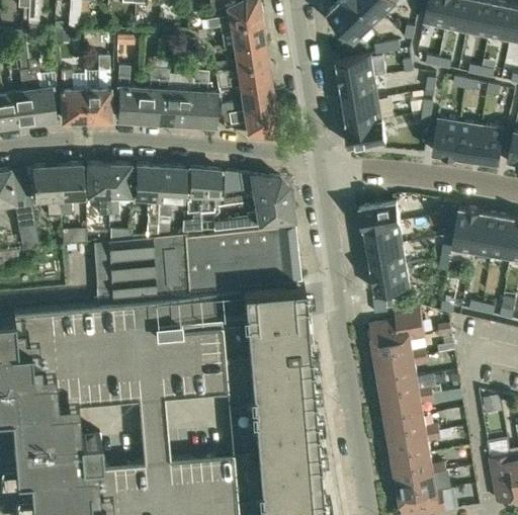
[(18,0),(18,8),(27,8),(27,0),(18,0)]
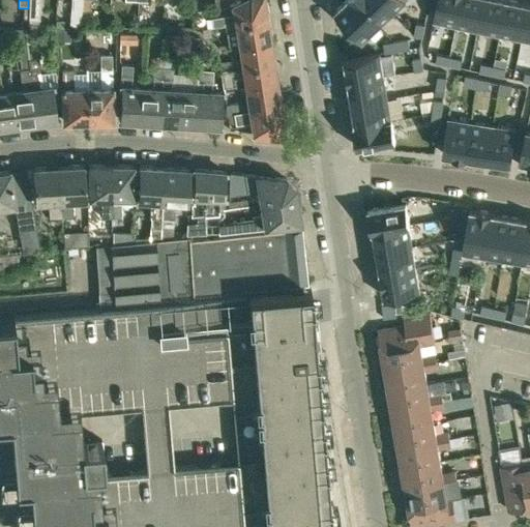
[(38,23),(39,0),(28,0),(28,8),(27,22),(38,23)]
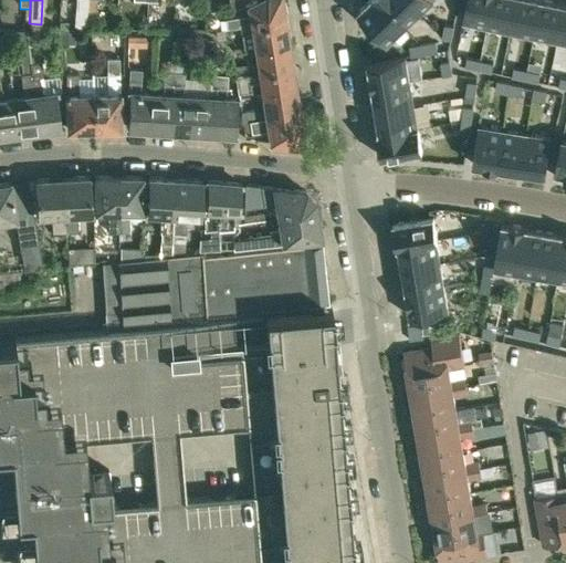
[(75,0),(74,30),(86,30),(88,0),(87,0),(75,0)]
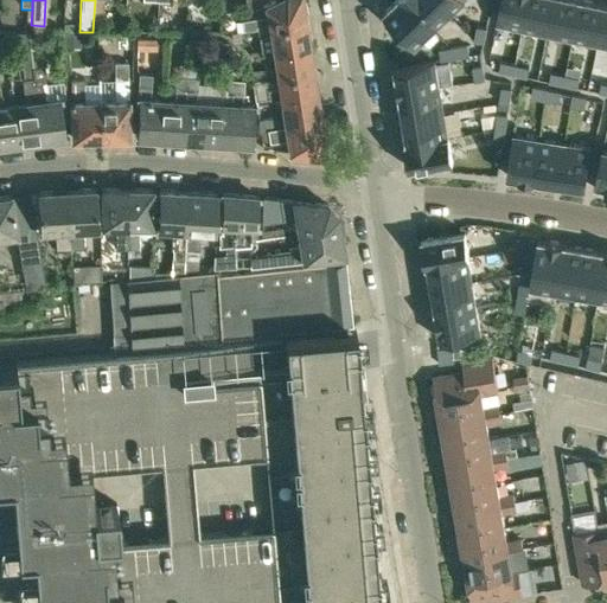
[(242,24),(243,33),(259,31),(285,26),(285,24),(294,23),(294,26),(305,25),(304,15),(306,14),(304,0),(281,0),(266,7),(267,19),(257,21),(242,24)]
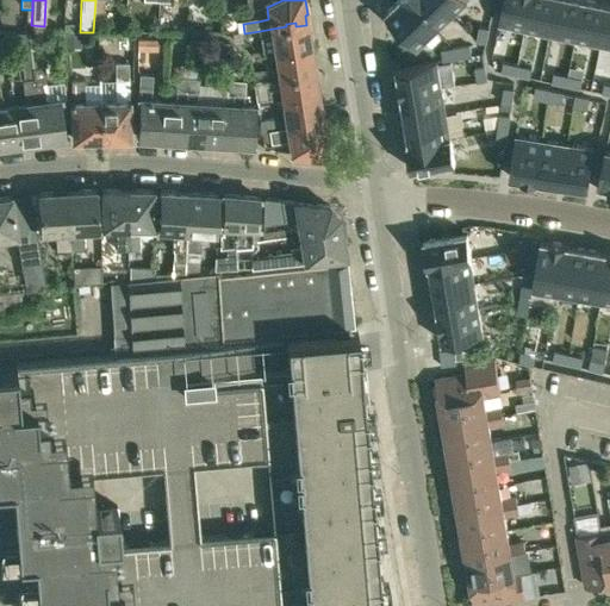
[(246,0),(246,13),(255,13),(255,0),(246,0)]
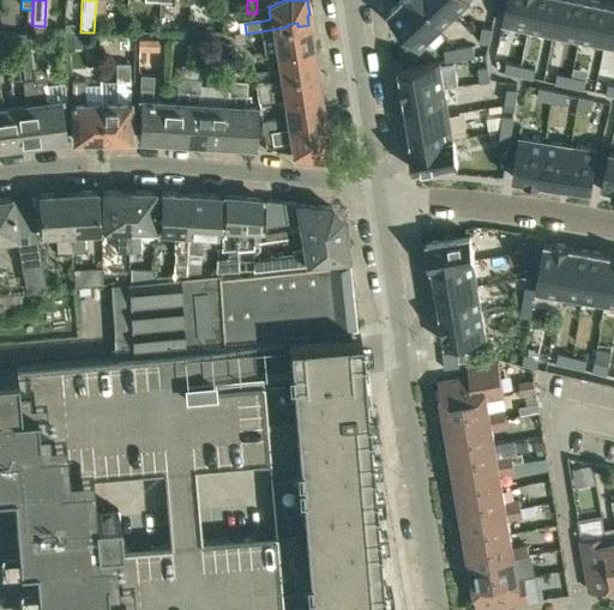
[(405,0),(404,0),(387,17),(420,49),(437,32),(405,0)]
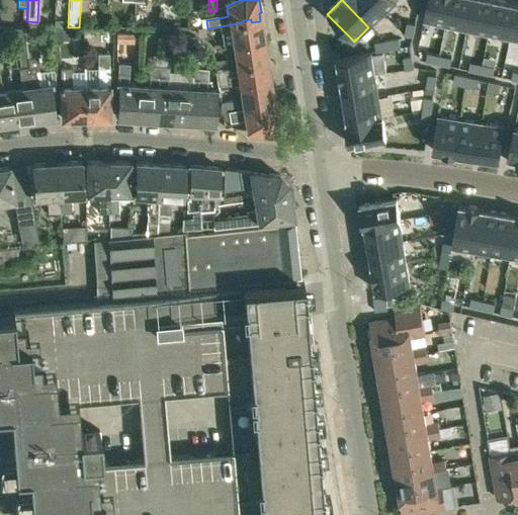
[(342,0),(368,27),(382,14),(368,0),(340,0),(341,0),(342,0)]
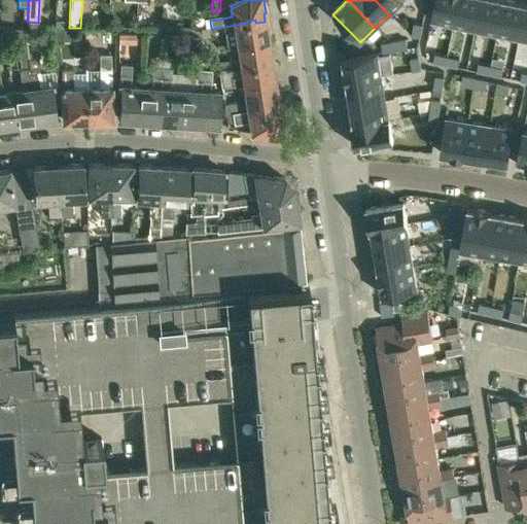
[(375,0),(389,14),(405,0),(403,0),(375,0)]
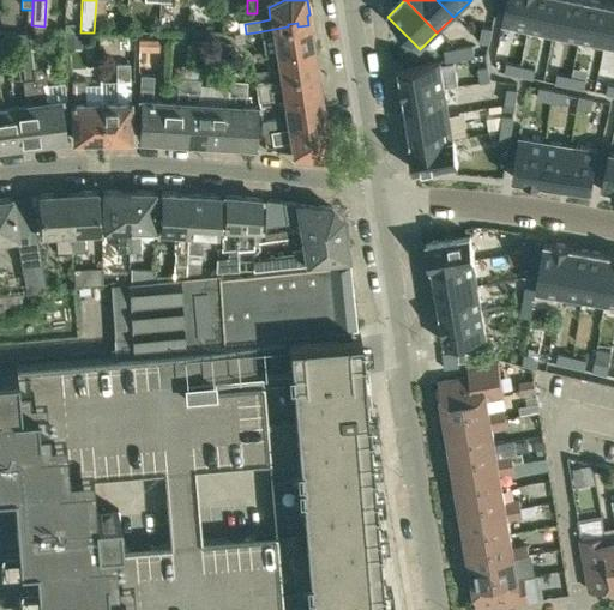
[(507,0),(501,26),(529,32),(535,0),(507,0)]
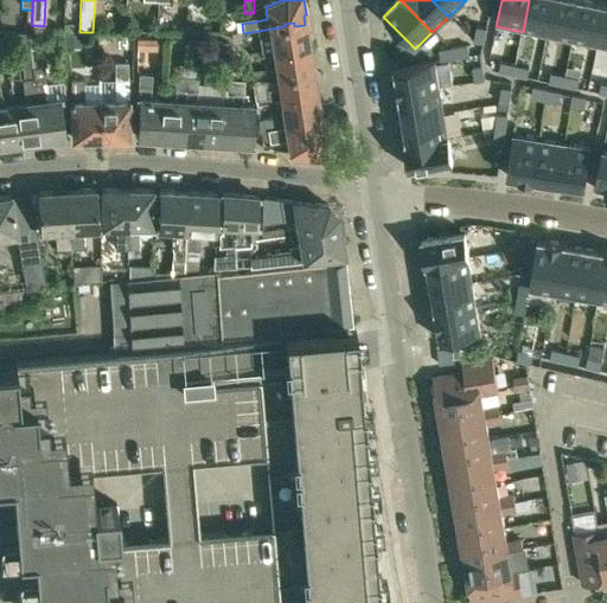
[(529,0),(523,32),(548,37),(555,0),(529,0)]
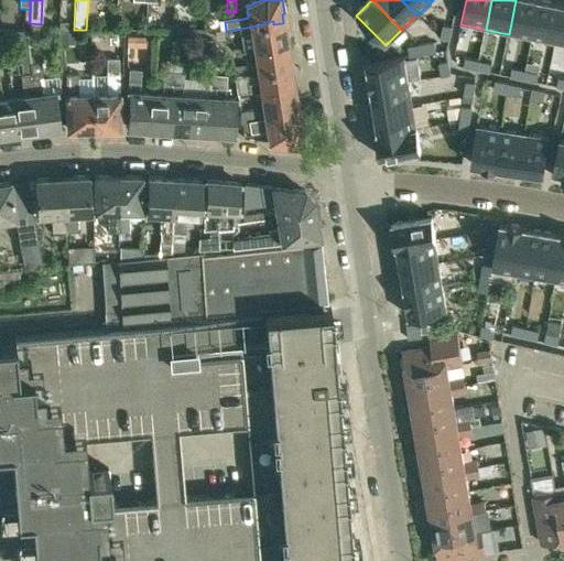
[(528,0),(516,0),(509,34),(532,40),(540,2),(528,0)]
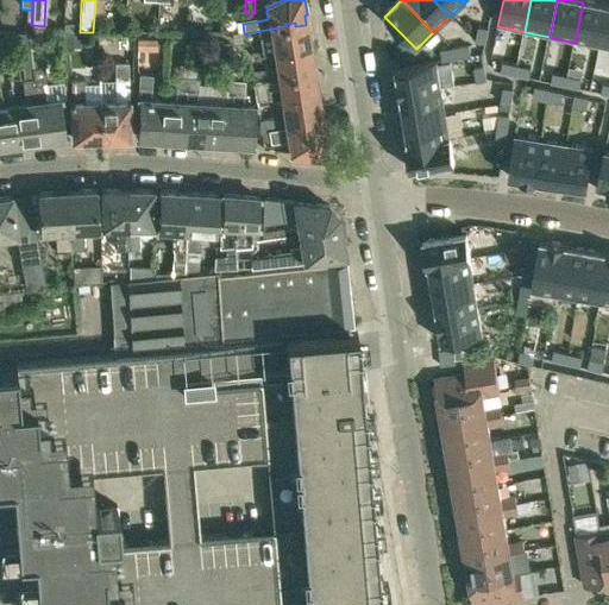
[(608,8),(583,2),(575,43),(600,48),(608,8)]
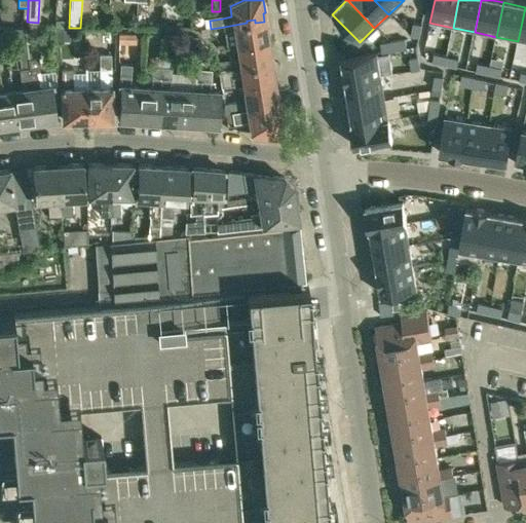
[(236,47),(269,41),(267,26),(265,27),(264,22),(255,23),(255,20),(247,21),(247,23),(224,27),(227,49),(236,47)]
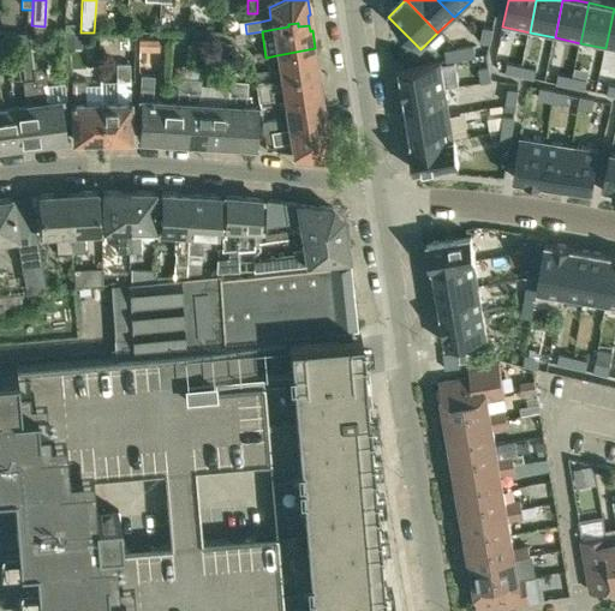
[(481,45),(490,47),(493,33),(483,30),(481,45)]
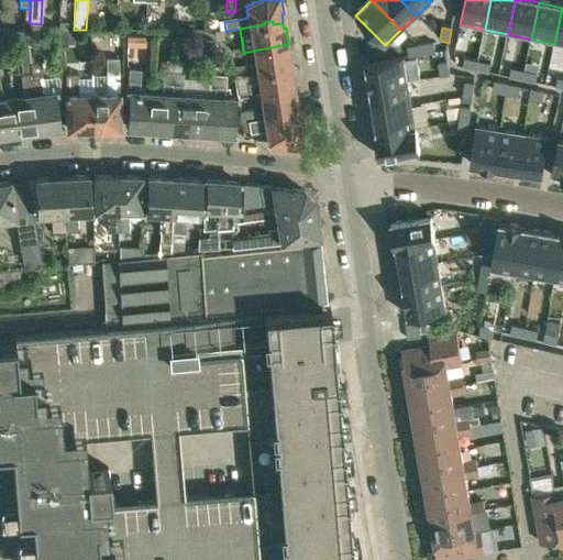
[(18,51),(28,50),(25,33),(14,35),(17,51),(18,51)]
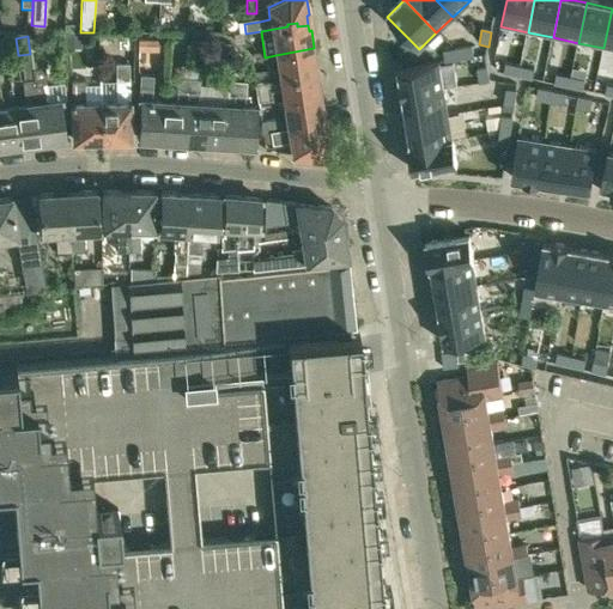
[(317,67),(314,48),(275,55),(278,71),(253,74),(255,84),(296,78),(296,75),(305,74),(307,78),(316,77),(315,67),(317,67)]
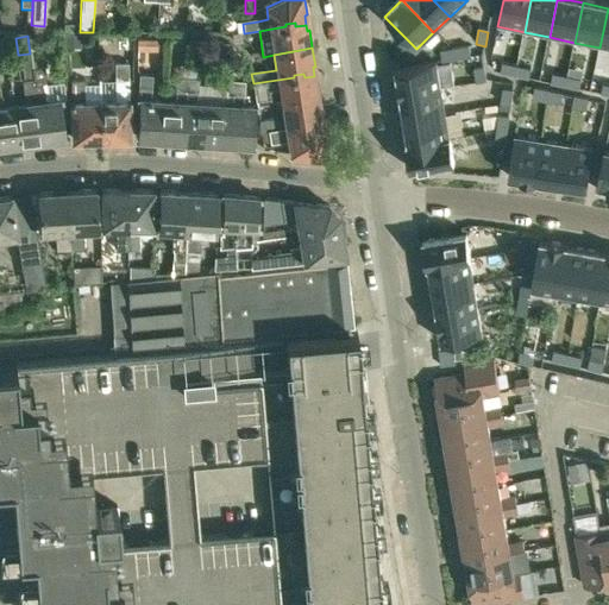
[(469,49),(454,51),(457,61),(471,58),(469,49)]
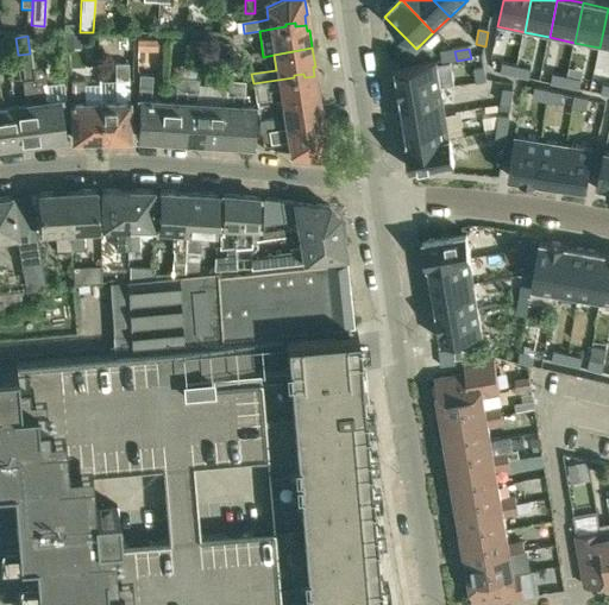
[(443,63),(457,61),(454,51),(440,54),(443,63)]
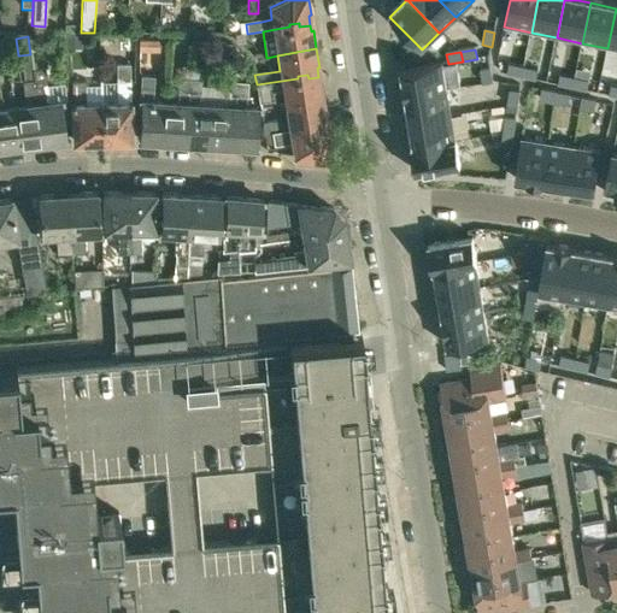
[(405,101),(406,101),(406,99),(447,92),(442,65),(401,72),(404,83),(403,84),(405,101)]
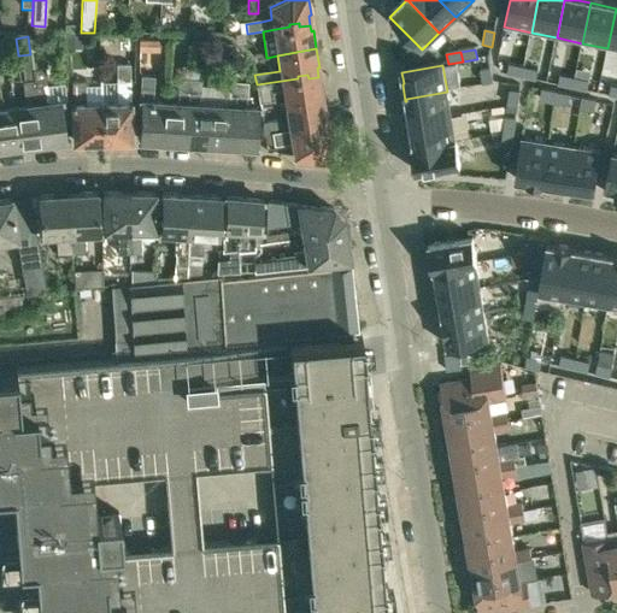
[(523,69),(509,66),(507,76),(522,80),(523,69)]
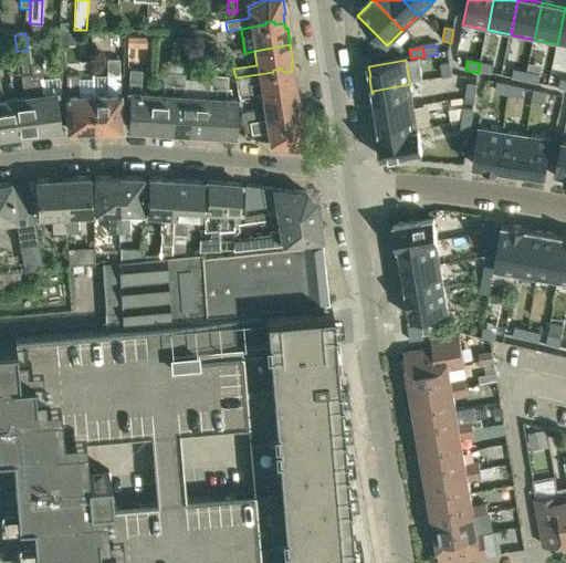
[(493,66),(480,63),(479,73),(491,75),(493,66)]
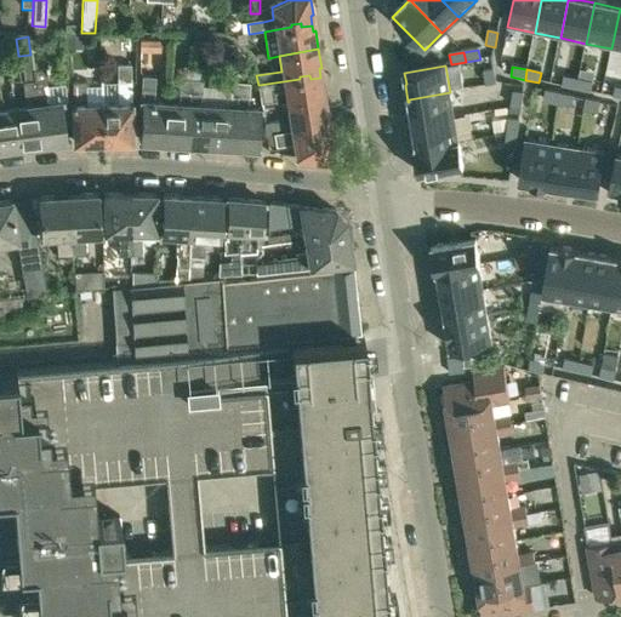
[(45,70),(33,73),(34,84),(43,147),(49,146),(49,149),(67,147),(62,104),(49,106),(45,70)]
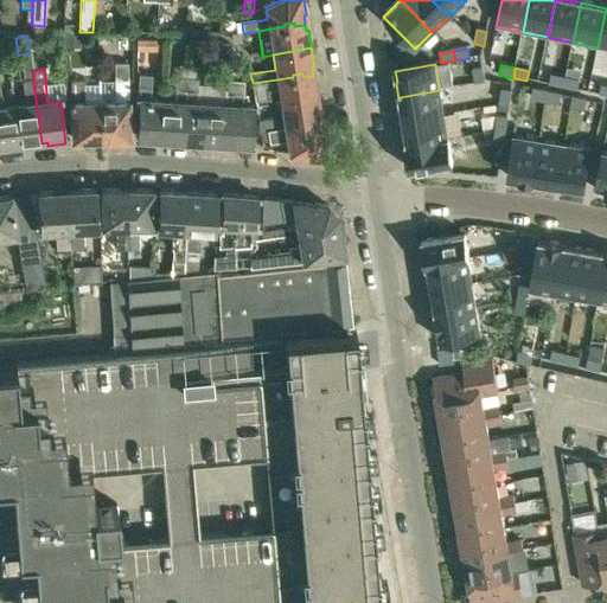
[(485,83),(483,69),(473,70),(475,84),(485,83)]
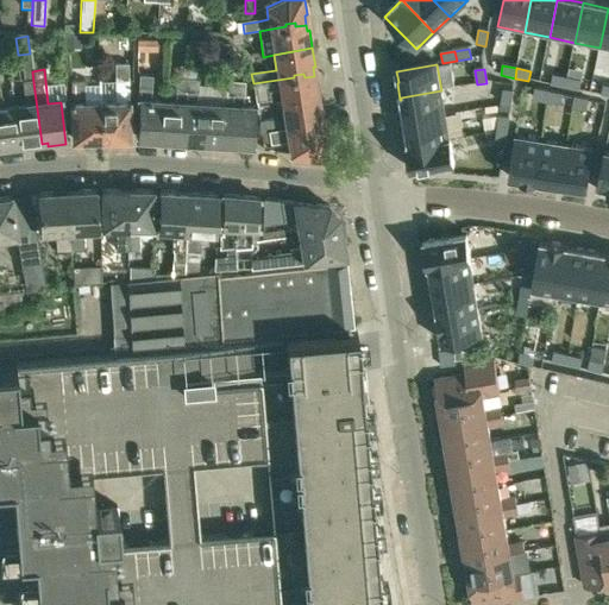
[(99,84),(99,104),(100,145),(119,145),(119,140),(130,140),(129,71),(114,71),(114,84),(99,84)]
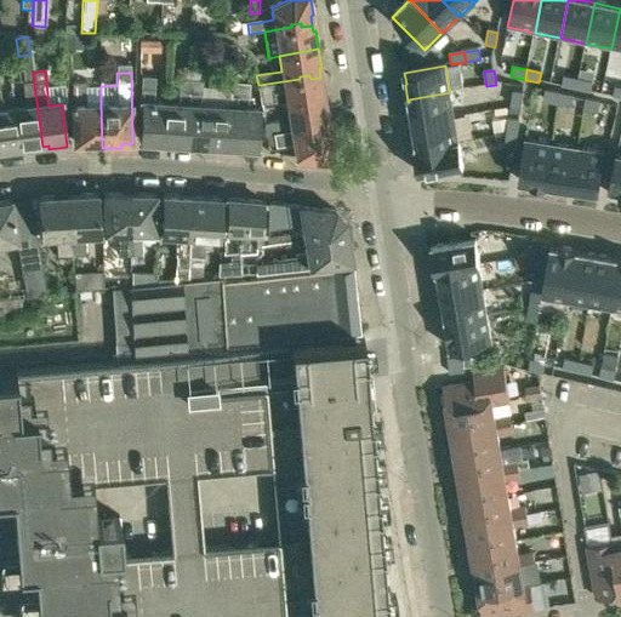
[(274,104),(273,93),(285,92),(288,107),(326,101),(324,83),(322,83),(320,78),(311,79),(309,75),(300,76),(300,79),(258,85),(261,107),(274,104)]
